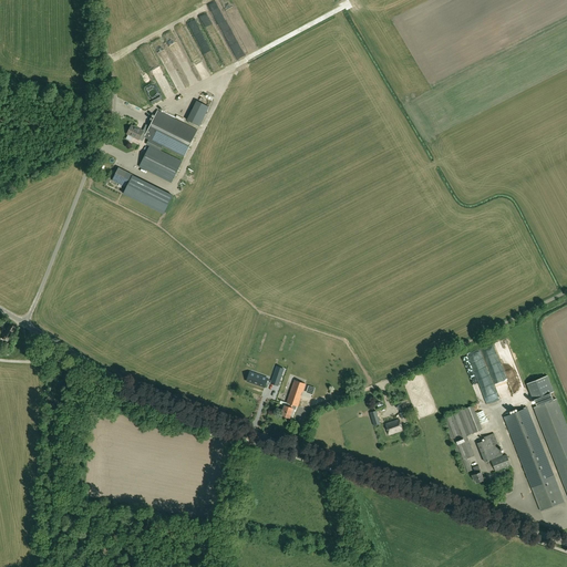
[(235,65),(212,16),(206,19),(205,16),(202,17),(227,69),(235,65)]
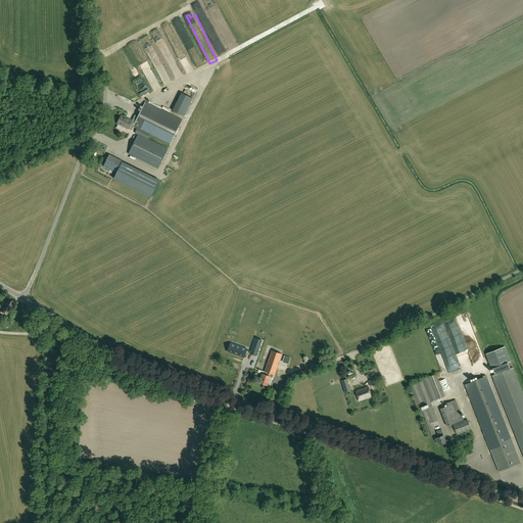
[(143,38),(153,61),(154,61),(156,65),(160,63),(149,35),(143,38)]
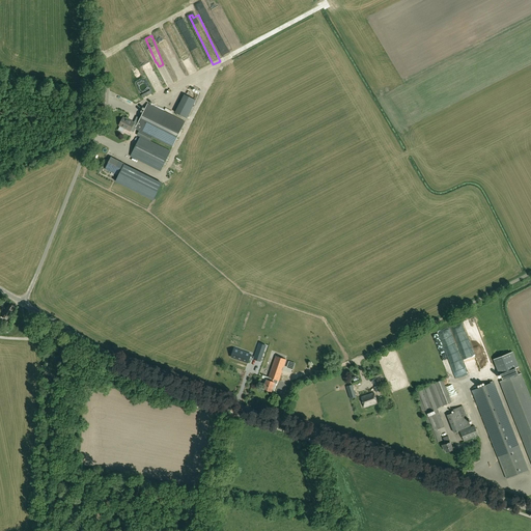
[(203,56),(199,59),(203,65),(207,62),(203,56)]
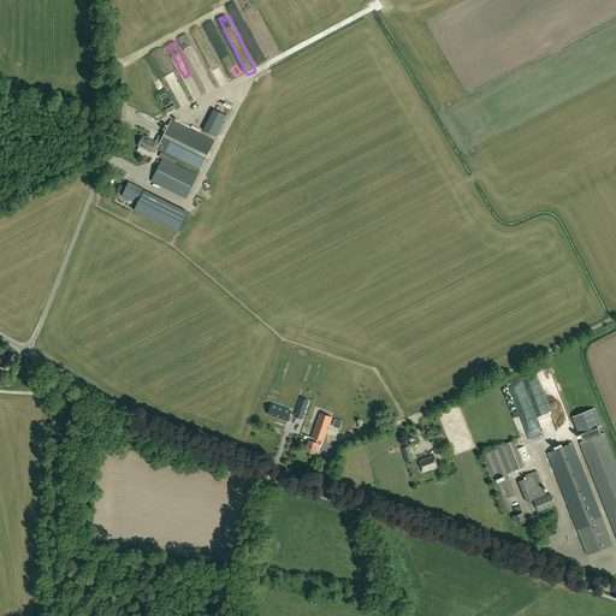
[(196,101),(205,98),(201,89),(197,90),(197,93),(194,94),(196,101)]
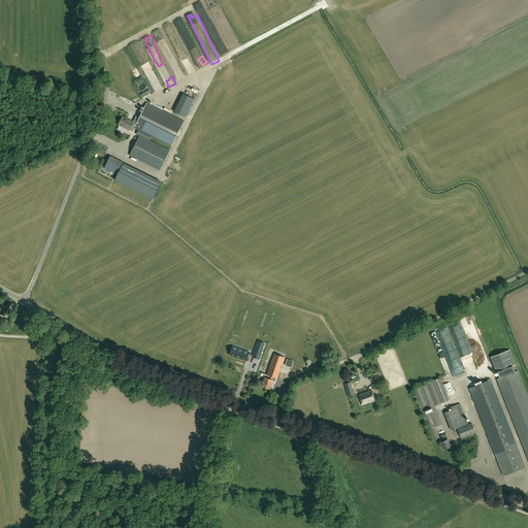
[(131,126),(138,130),(136,134),(139,136),(130,156),(160,170),(170,151),(150,140),(152,136),(171,146),(172,145),(176,136),(184,121),(146,103),(136,124),(123,117),(119,125),(130,130),(131,126)]
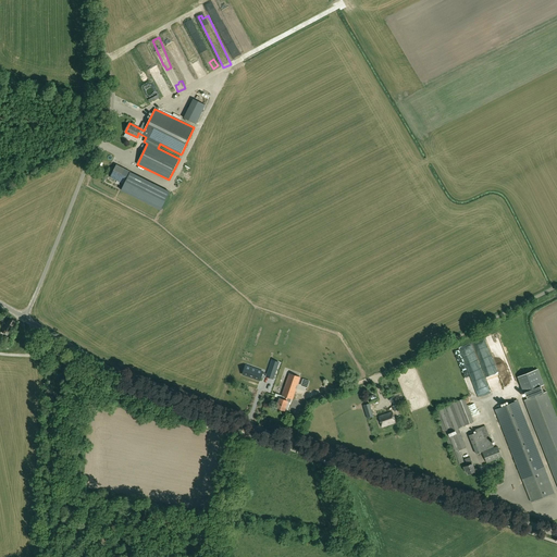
[(116,165),(114,164),(112,169),(114,170),(110,177),(141,194),(148,181),(116,165)]
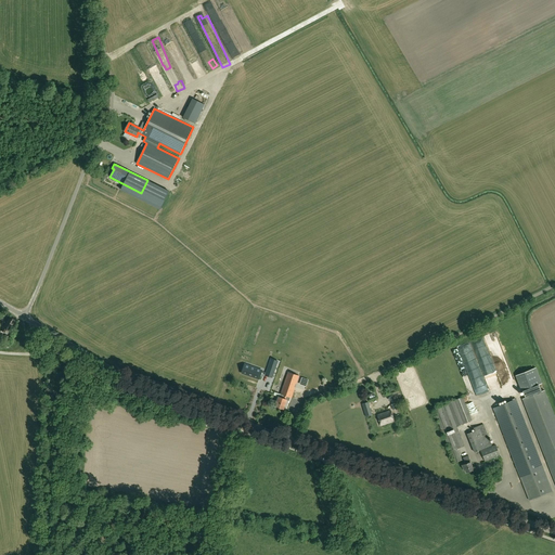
[(186,169),(185,173),(182,172),(178,185),(183,188),(190,170),(186,169)]
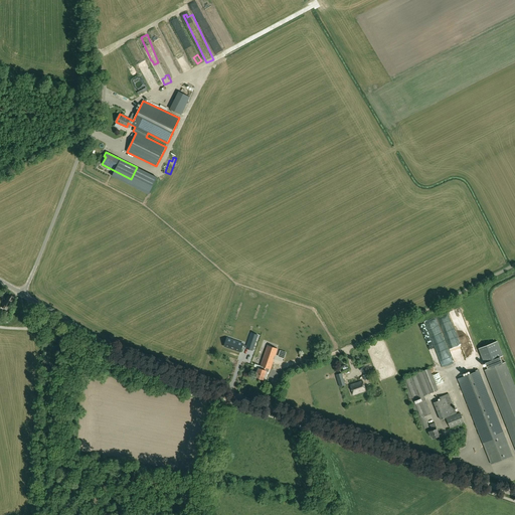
[(7,309),(9,307),(8,307),(14,298),(10,295),(6,301),(3,304),(4,304),(2,307),(4,309),(6,310),(7,309)]
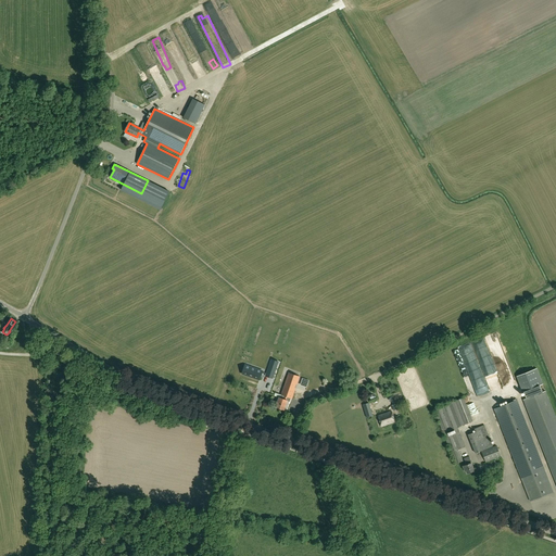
[(497,351),(505,349),(502,339),(491,343),(497,362),(501,362),(500,358),(506,356),(505,353),(498,355),(497,351)]
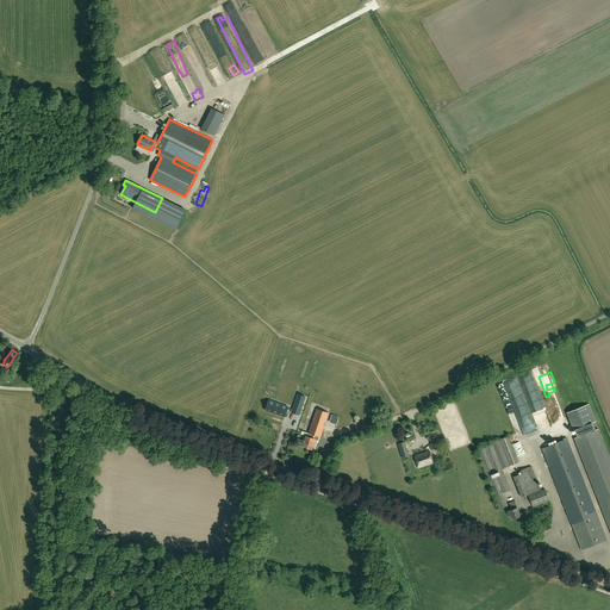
[(344,415),(347,402),(353,403),(353,400),(342,399),(340,414),(344,415)]
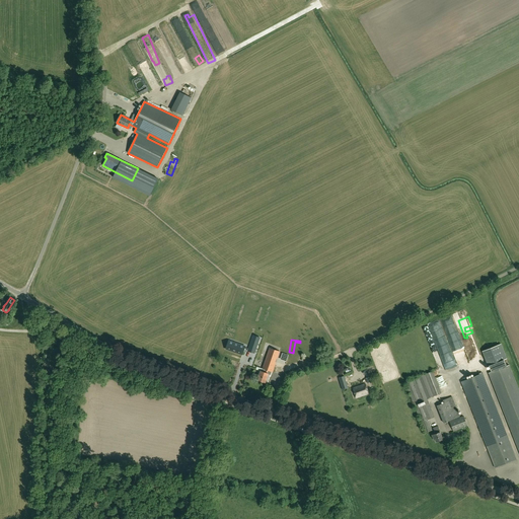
[(225,343),(224,348),(240,354),(242,346),(232,342),(231,345),(225,343)]
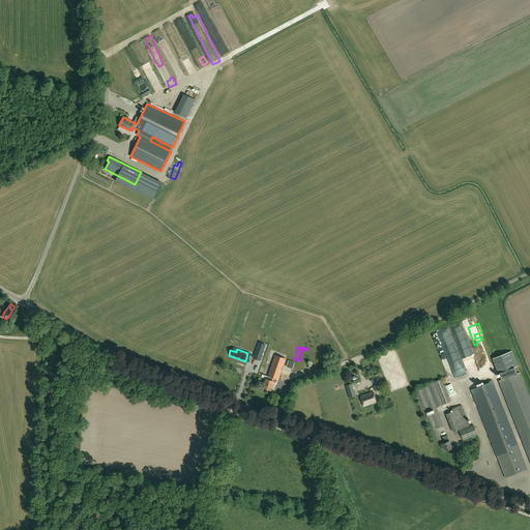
[(511,352),(493,359),(499,374),(518,366),(511,352)]
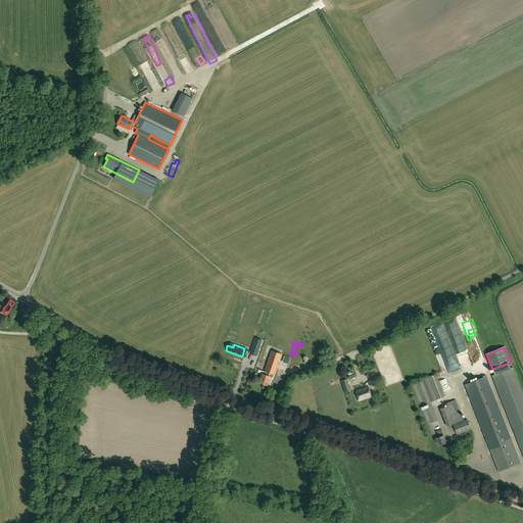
[(272,350),(265,372),(266,372),(265,375),(263,374),(259,383),(268,386),(271,377),(273,378),(274,375),(275,375),(278,365),(277,365),(278,362),(280,362),(282,354),(272,350)]
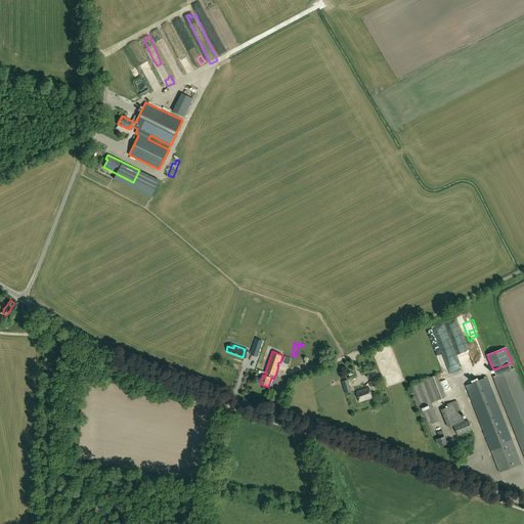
[(289,363),(297,364),(298,356),(290,355),(289,363)]
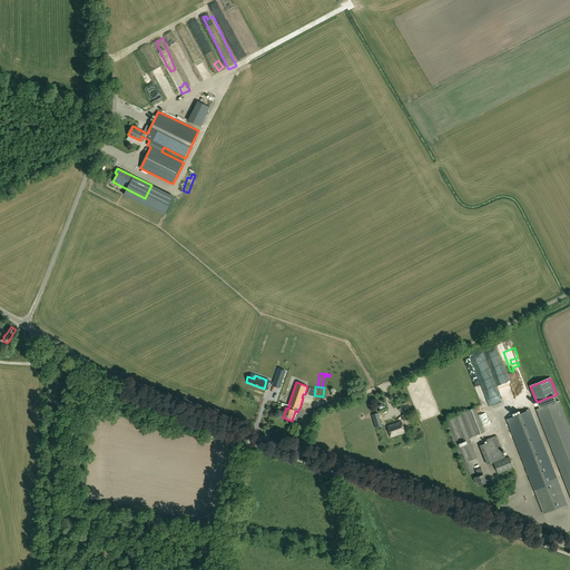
[(569,428),(559,401),(537,410),(569,495),(569,428)]
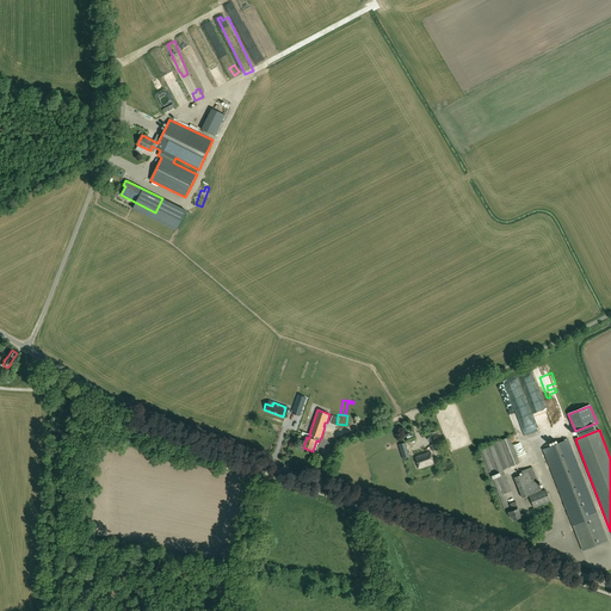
[(506,469),(519,463),(510,438),(477,450),(500,511),(508,507),(504,494),(511,492),(503,470),(506,469)]
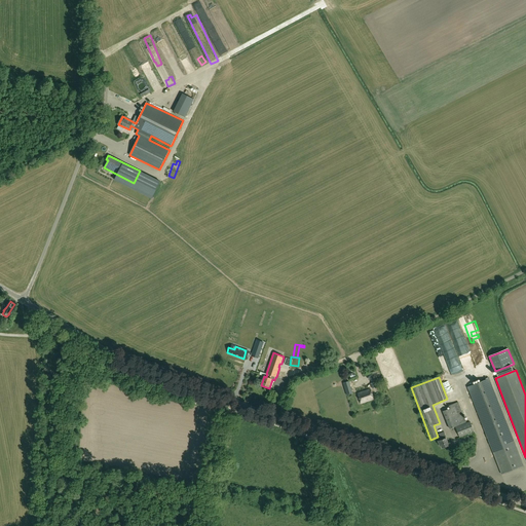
[(523,465),(505,420),(489,379),(467,387),(501,474),(523,465)]
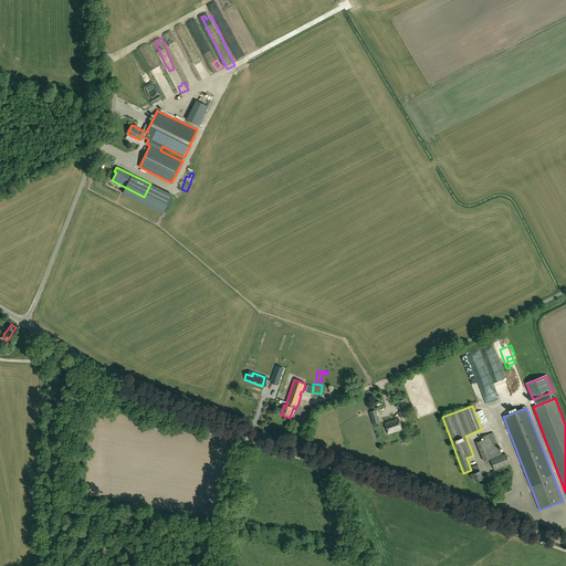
[(376,410),(369,412),(374,426),(379,423),(376,410)]
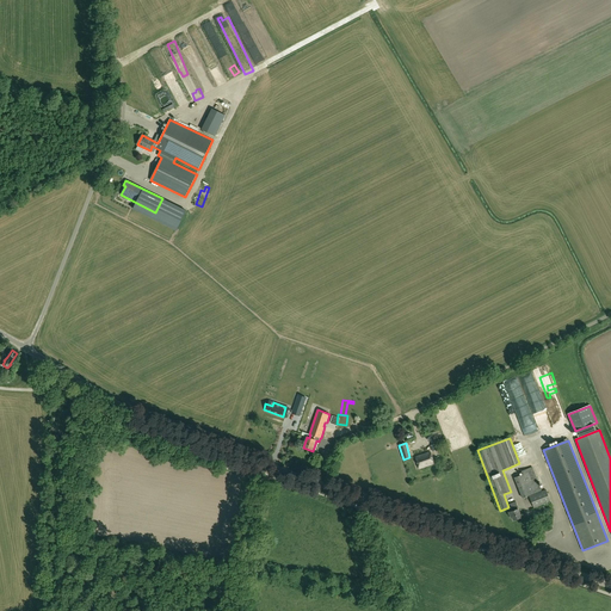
[(434,464),(430,452),(415,457),(419,469),(434,464)]
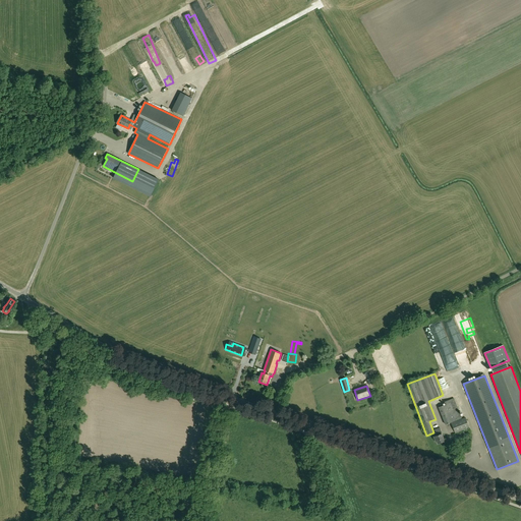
[(377,401),(382,401),(382,391),(373,391),(373,397),(377,397),(377,401)]
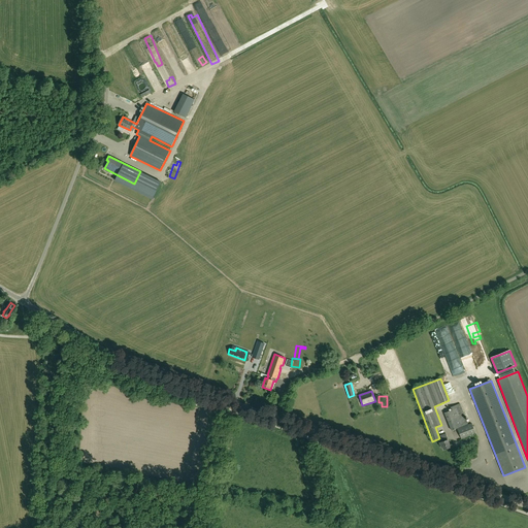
[(460,404),(451,407),(452,410),(444,413),(452,431),(468,425),(460,404)]
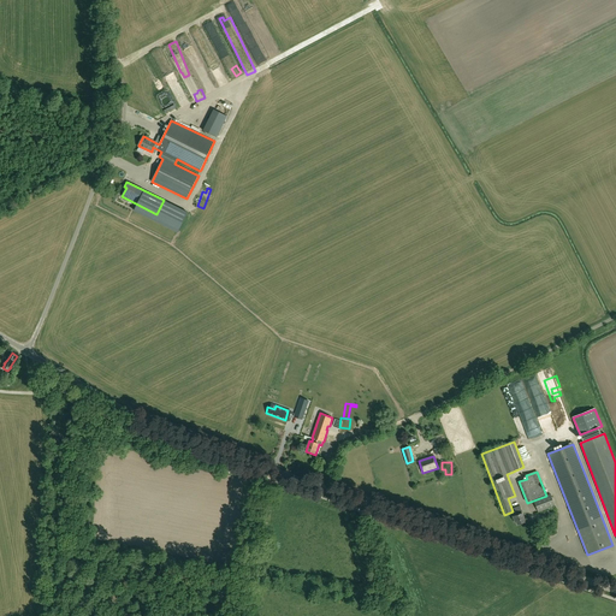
[(551,495),(534,502),(538,513),(555,507),(551,495)]
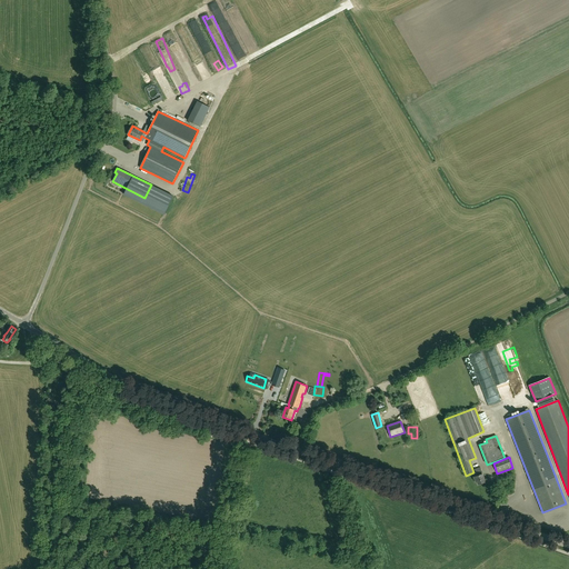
[(478,485),(486,481),(482,472),(480,467),(475,469),(477,476),(473,477),(476,482),(477,481),(478,485)]
